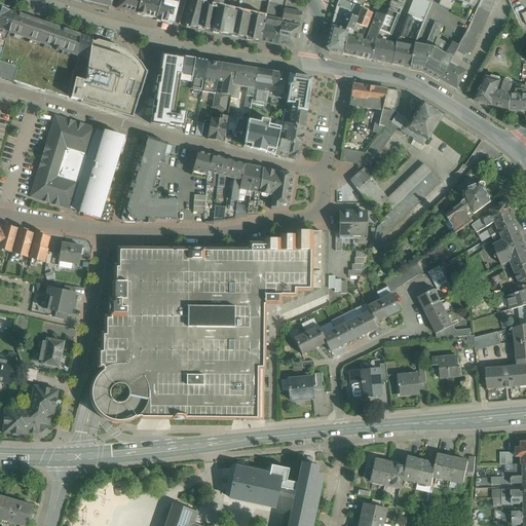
[(118,0),(116,9),(137,14),(137,13),(140,0),(118,0)]
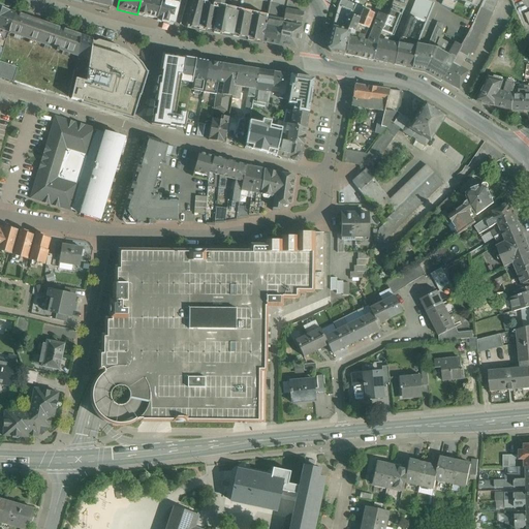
[(141,0),(137,13),(156,19),(162,1),(158,0),(141,0)]
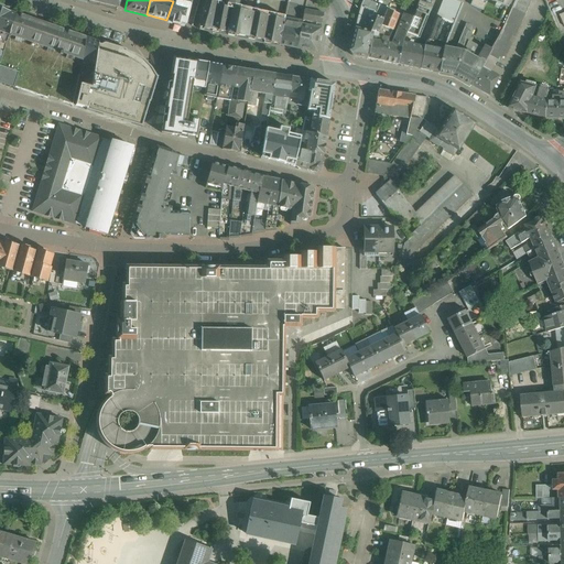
[(175,24),(182,0),(173,0),(173,1),(166,20),(167,20),(173,22),(172,23),(175,24)]
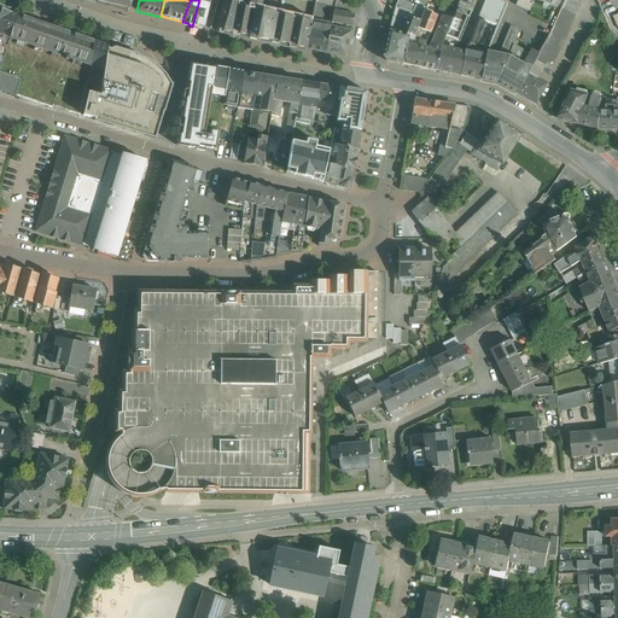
[(199,0),(192,27),(196,28),(197,25),(203,27),(208,6),(209,6),(210,0),(199,0)]
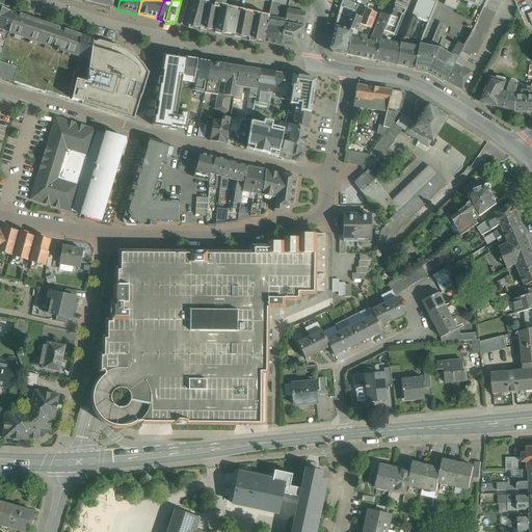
[(225,34),(232,8),(224,6),(224,2),(220,2),(220,0),(214,0),(214,4),(194,0),(187,26),(225,34)]
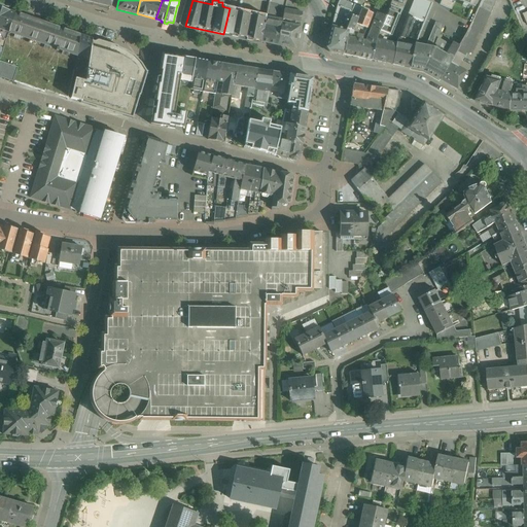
[(361,8),(341,0),(339,0),(337,6),(331,27),(339,29),(340,27),(342,19),(345,8),(351,10),(349,15),(357,19),(361,10),(361,8)]
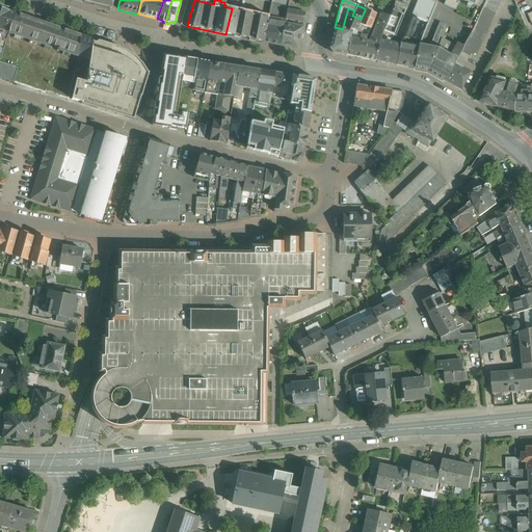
[(427,0),(419,0),(418,1),(410,18),(418,20),(427,24),(435,3),(427,0)]
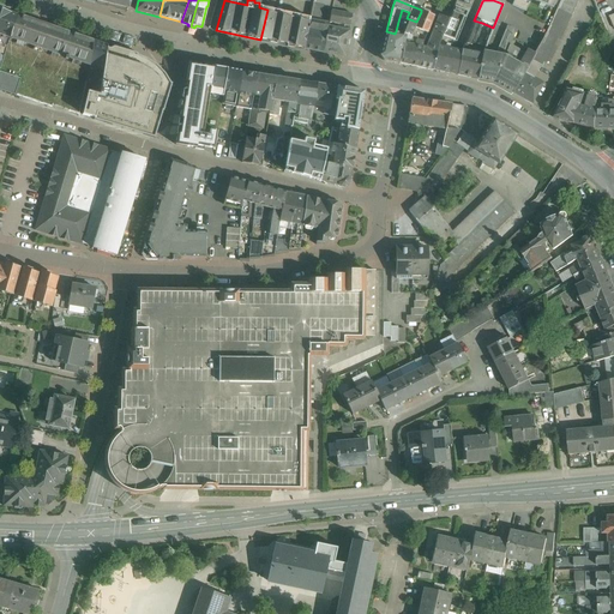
[(528,0),(517,26),(536,35),(545,38),(558,10),(561,0),(528,0)]
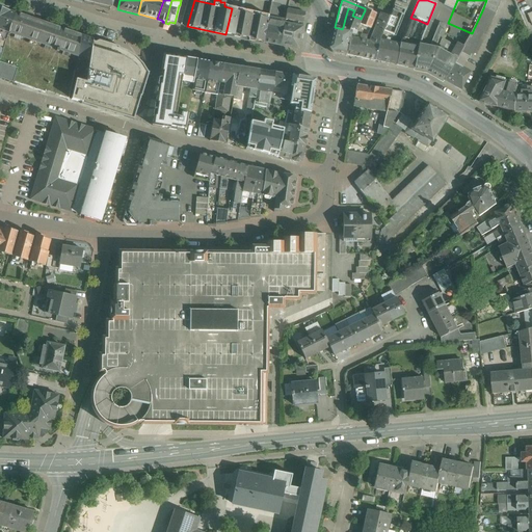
[(501,0),(487,0),(484,8),(496,14),(501,0)]
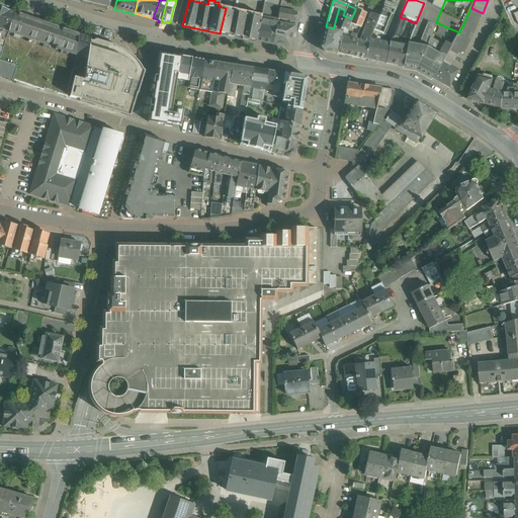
[(272,4),(264,2),(261,15),(261,19),(269,20),(272,4)]
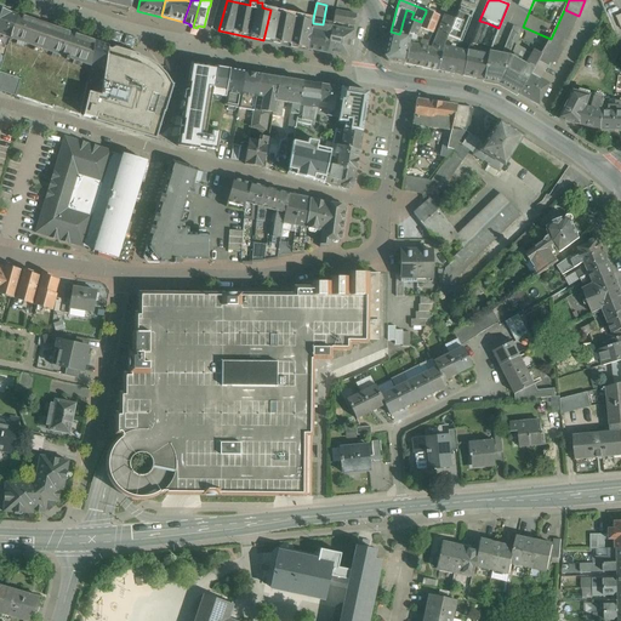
[(17,16),(0,9),(0,34),(10,39),(17,16)]
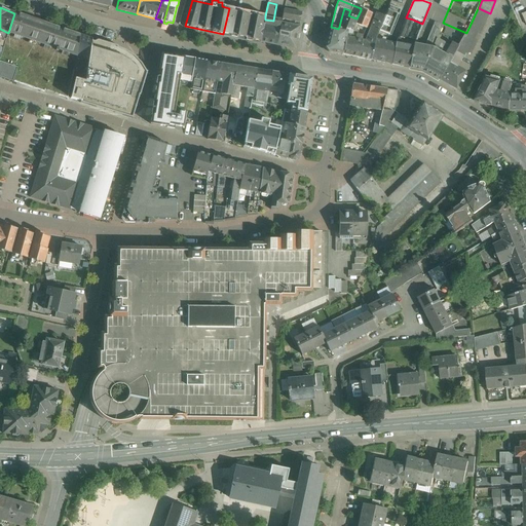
[(240,38),(246,11),(229,8),(223,34),(240,38)]
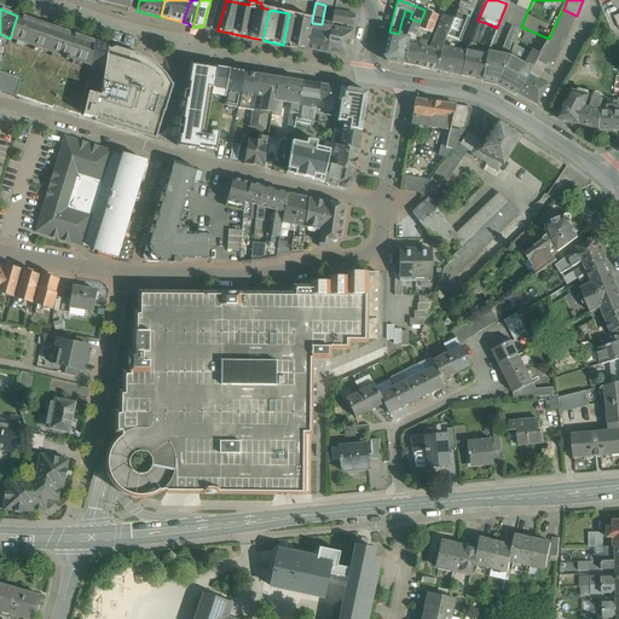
[(412,12),(405,10),(401,22),(409,18),(410,19),(410,18),(412,12)]
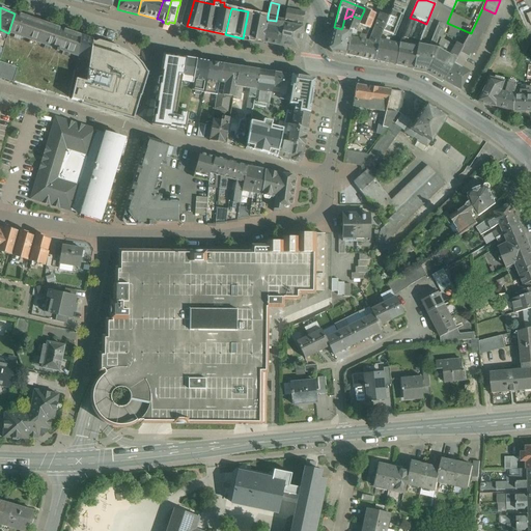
[(471,33),(470,34),(463,48),(472,53),(475,54),(495,14),(483,8),(482,8),(471,33)]
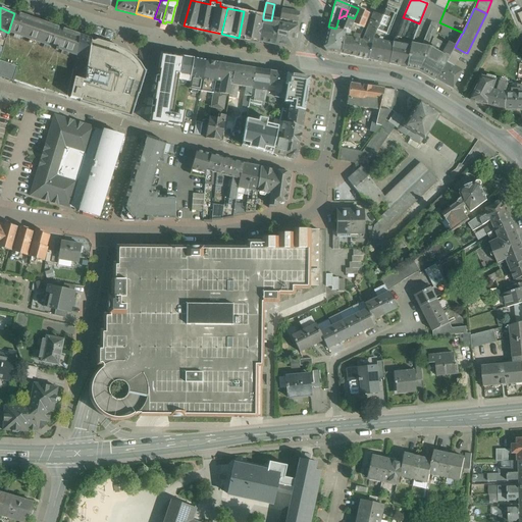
[(285,10),(281,9),(279,19),(297,22),(299,13),(285,10)]
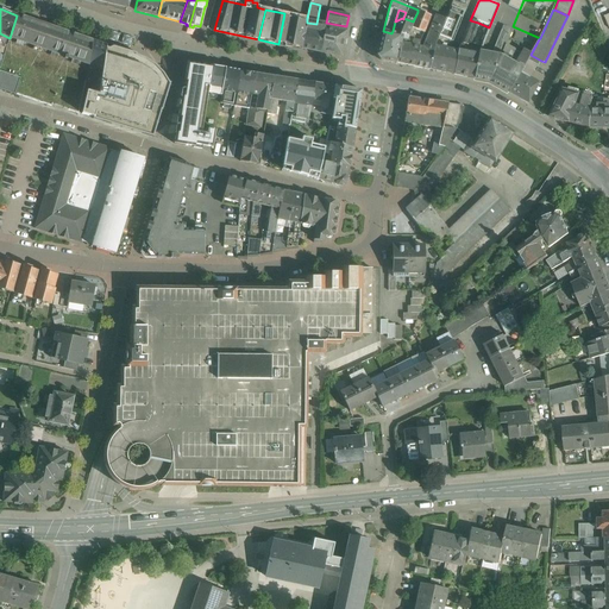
[(429,17),(418,12),(413,22),(410,29),(424,33),(429,17)]
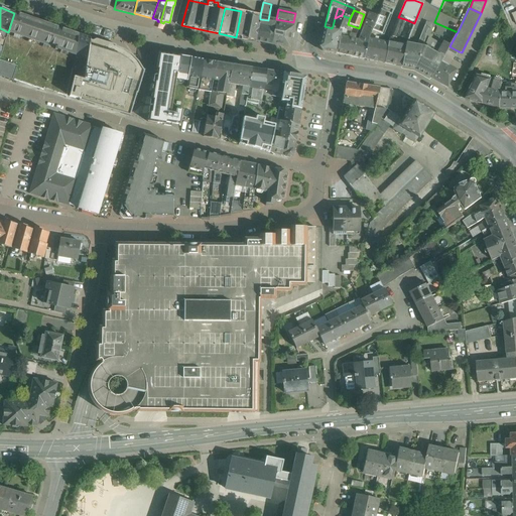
[(241,11),(236,37),(255,41),(260,19),(260,15),(241,11)]
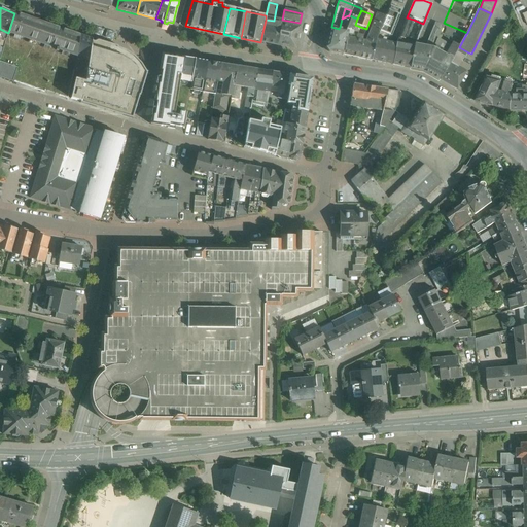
[(19,83),(38,22),(14,12),(14,13),(8,33),(0,58),(0,79),(11,83),(12,81),(19,83)]
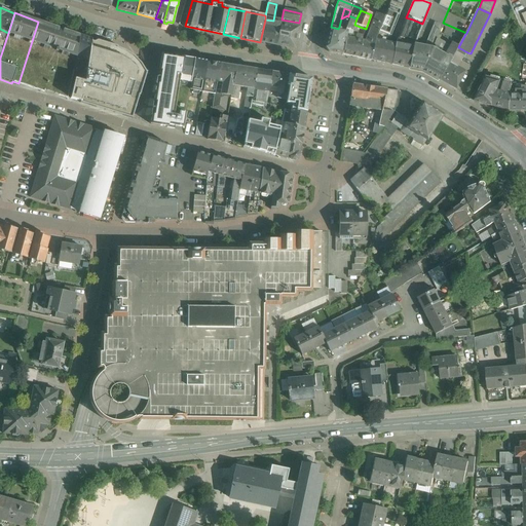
[(399,17),(386,12),(384,17),(378,32),(380,33),(390,37),(399,17)]
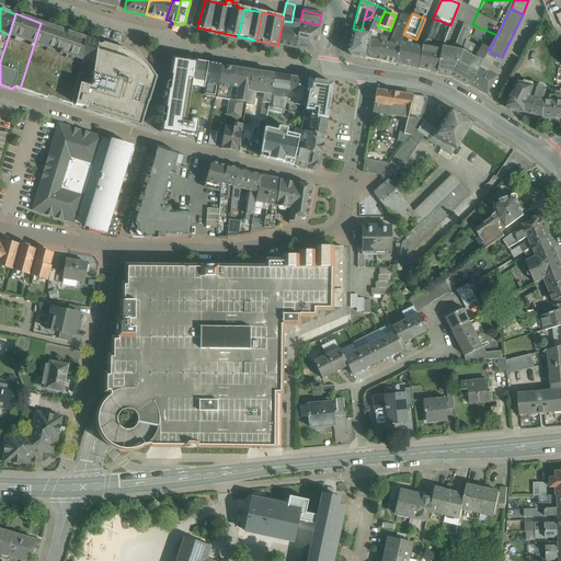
[(401,14),(390,39),(390,44),(385,44),(381,61),(396,65),(400,43),(403,36),(403,34),(410,19),(401,14)]
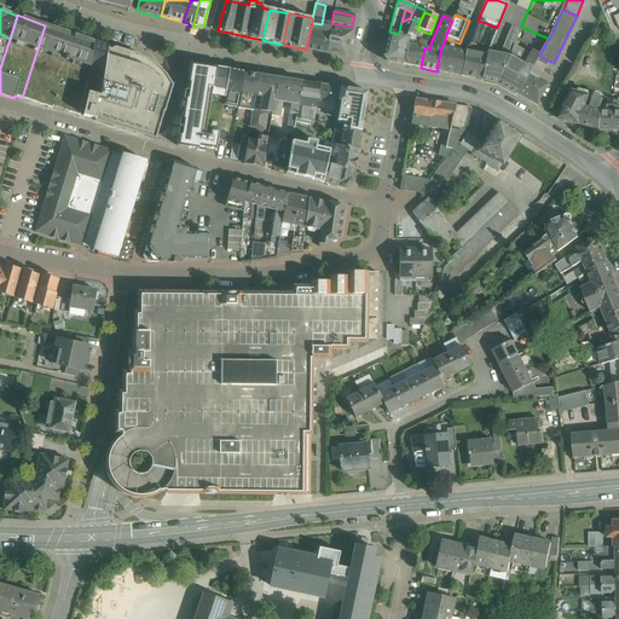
[(400,27),(399,32),(398,34),(389,32),(383,56),(387,62),(403,64),(406,45),(408,40),(412,41),(417,29),(420,22),(410,18),(410,19),(406,28),(400,27)]
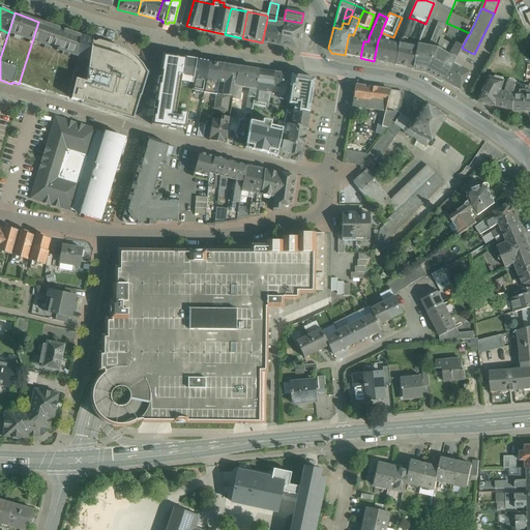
[(409,18),(401,37),(408,40),(416,20),(409,18)]
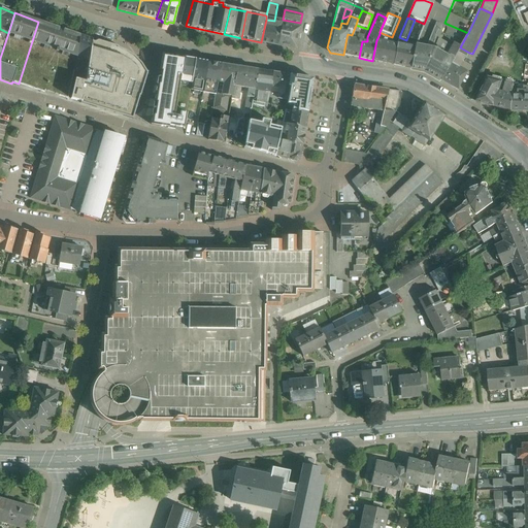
[(269,43),(274,21),(266,20),(261,42),(269,43)]
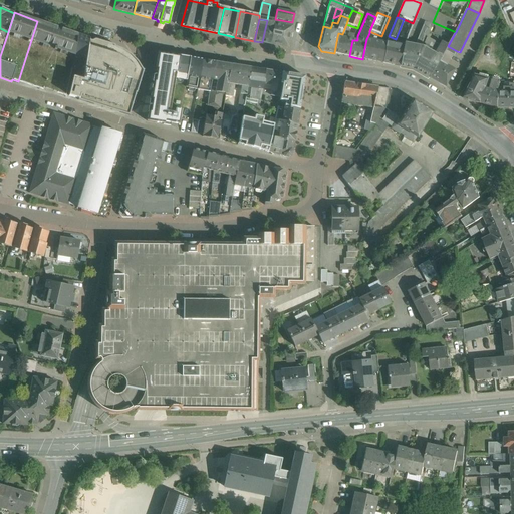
[(267,20),(262,42),(271,44),(275,23),(275,22),(267,20)]
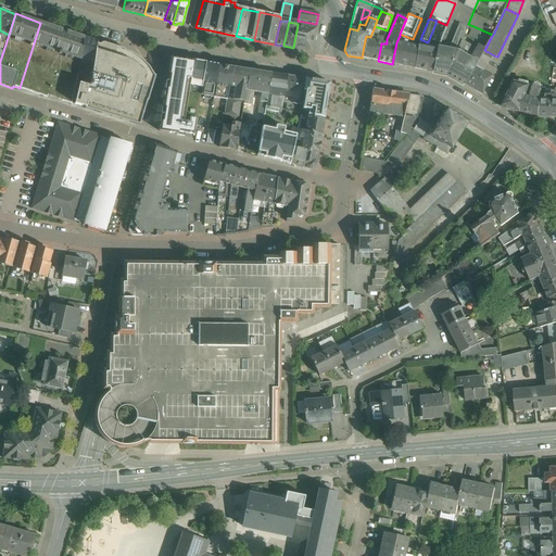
[(47,96),(67,32),(40,23),(20,88),(47,97),(47,96)]
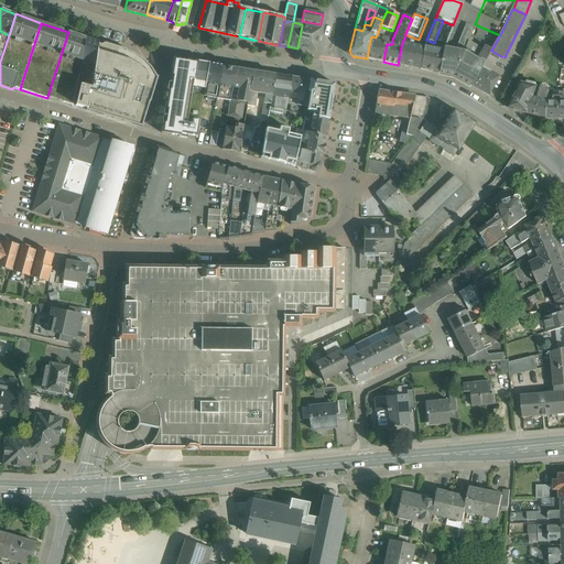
[(321,29),(302,25),(297,49),(316,52),(321,29)]
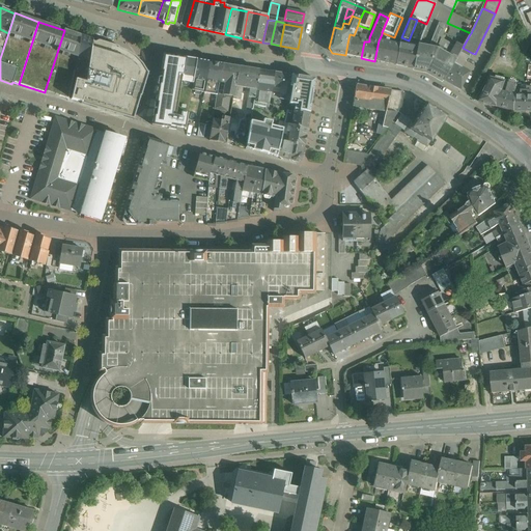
[(444,30),(437,27),(430,43),(438,46),(444,30)]
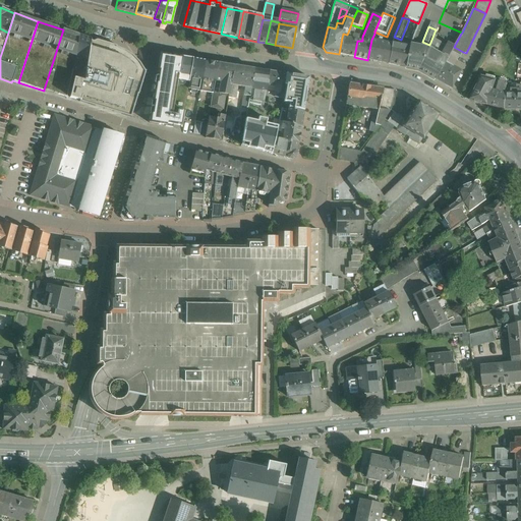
[(63,30),(44,90),(66,98),(73,70),(76,58),(79,36),(63,30)]
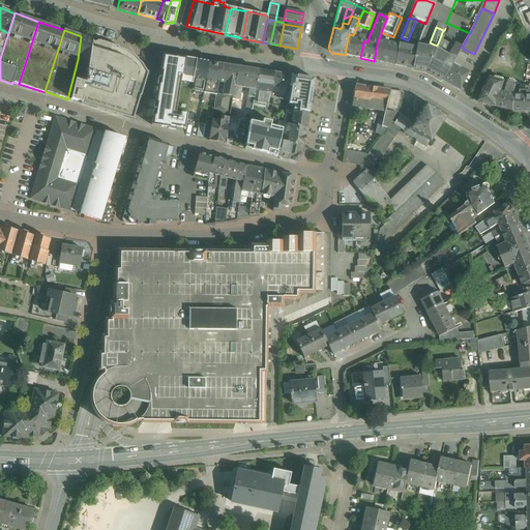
[(445,62),(433,55),(425,71),(442,81),(462,48),(469,34),(470,33),(463,30),(448,56),(445,62)]
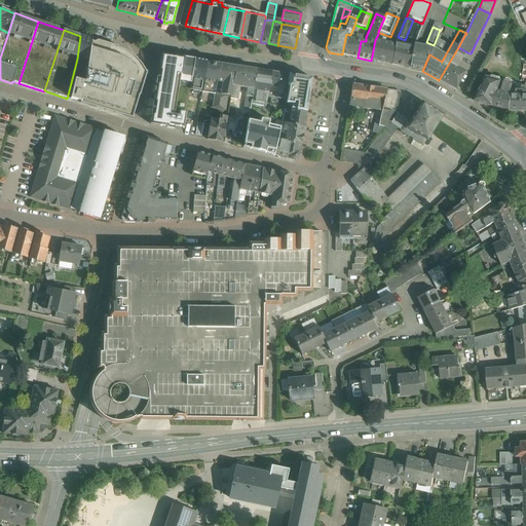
[(525,40),(522,32),(512,37),(517,49),(525,44),(525,40)]
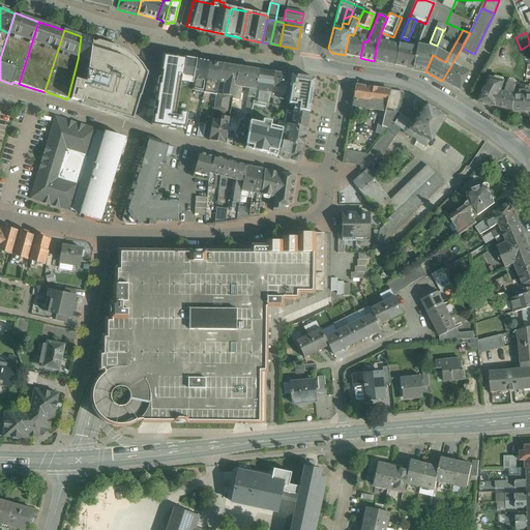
[(92,39),(81,36),(78,59),(75,71),(78,72),(76,80),(86,83),(88,68),(90,59),(92,39)]
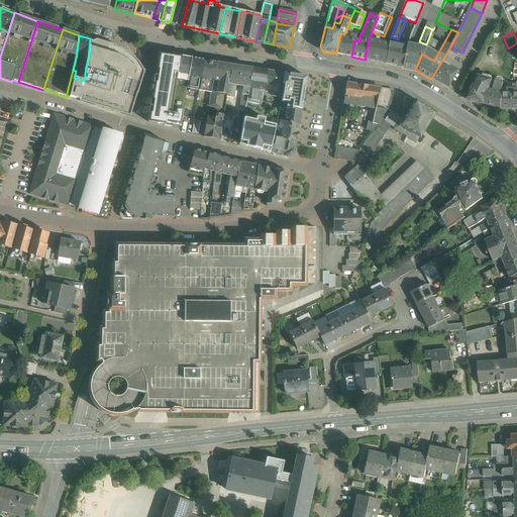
[(354,40),(339,37),(336,54),(351,57),(354,40)]
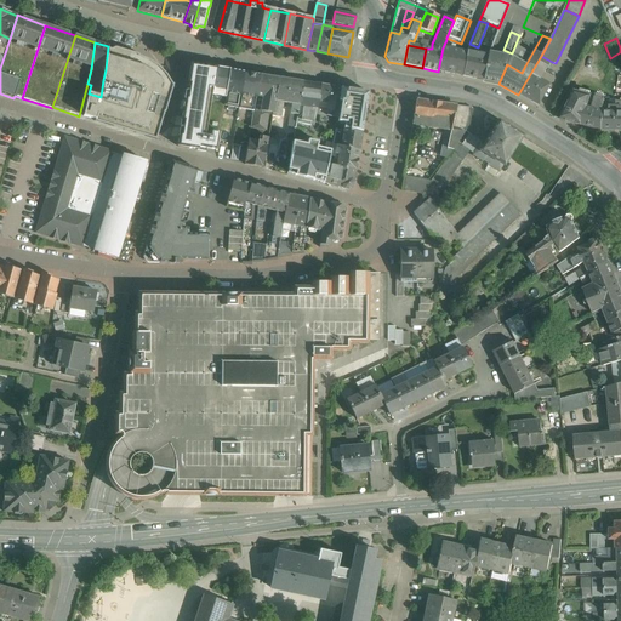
[(114,101),(125,51),(115,47),(112,50),(108,49),(108,46),(106,69),(104,80),(103,80),(101,97),(114,101)]
